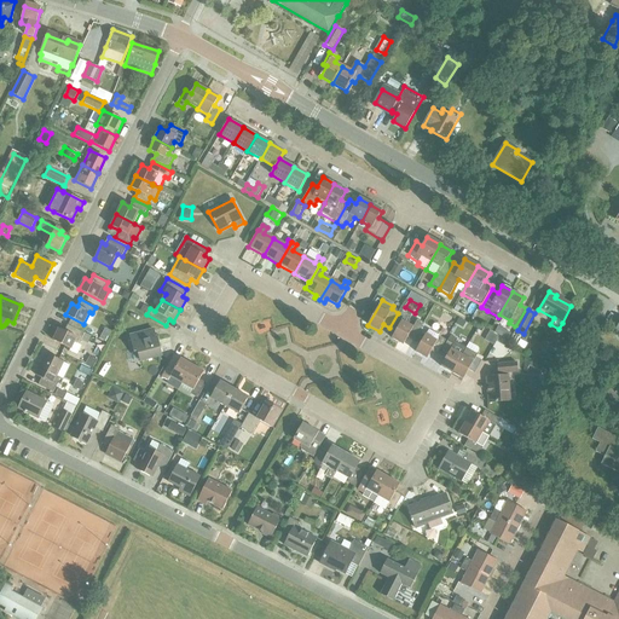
[(392,339),(403,345),(408,337),(414,341),(423,323),(417,319),(414,328),(401,320),(392,339)]
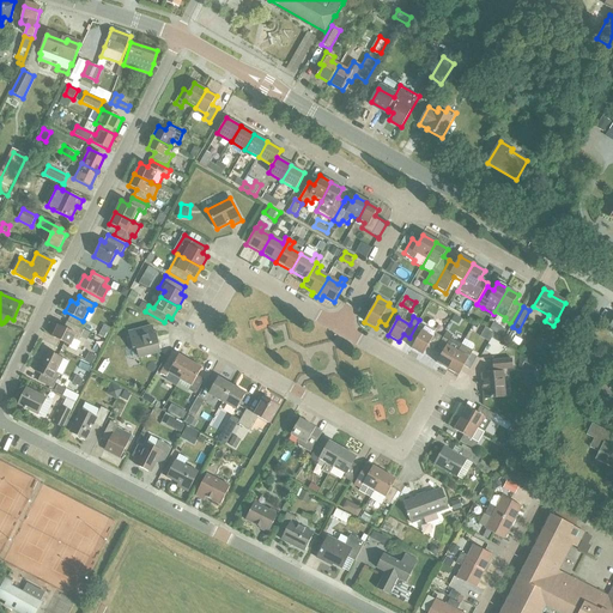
[(78,341),(80,338),(87,340),(91,333),(67,321),(64,328),(59,326),(53,337),(70,345),(68,349),(77,352),(82,344),(78,341)]
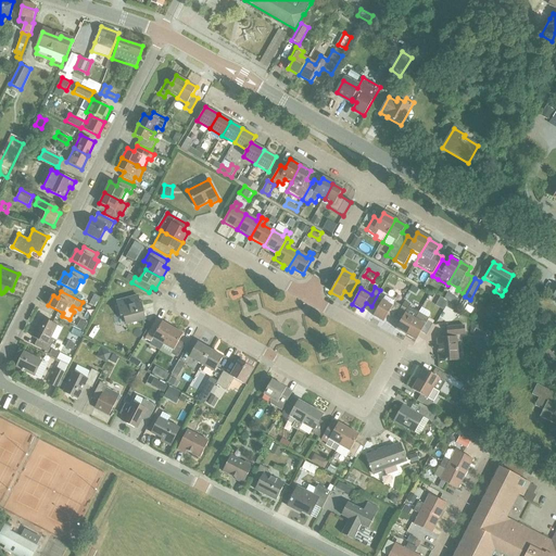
[(99,305),(102,295),(95,293),(91,303),(99,305)]
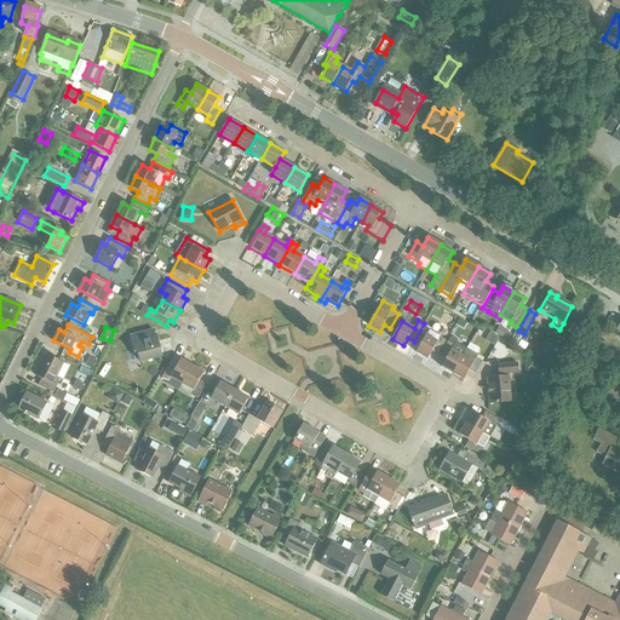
[(138,352),(141,362),(162,356),(158,338),(156,338),(154,329),(131,336),(135,352),(138,352)]
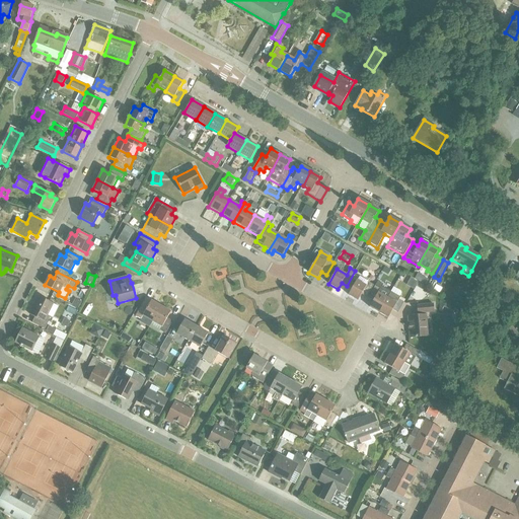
[(416,288),(420,280),(412,276),(408,284),(416,288)]
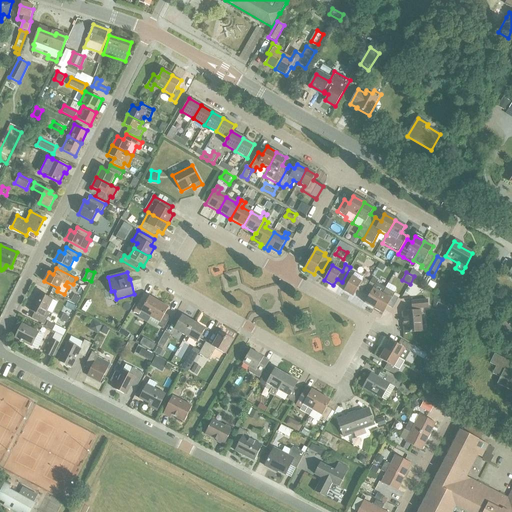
[(354,273),(344,291),(353,297),(357,290),(362,293),(369,281),(354,273)]
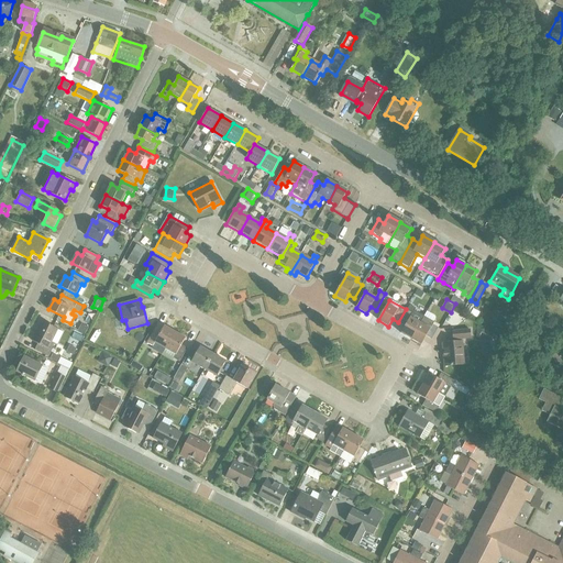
[(401,333),(411,339),(424,317),(415,311),(416,309),(410,305),(400,321),(406,324),(401,333)]
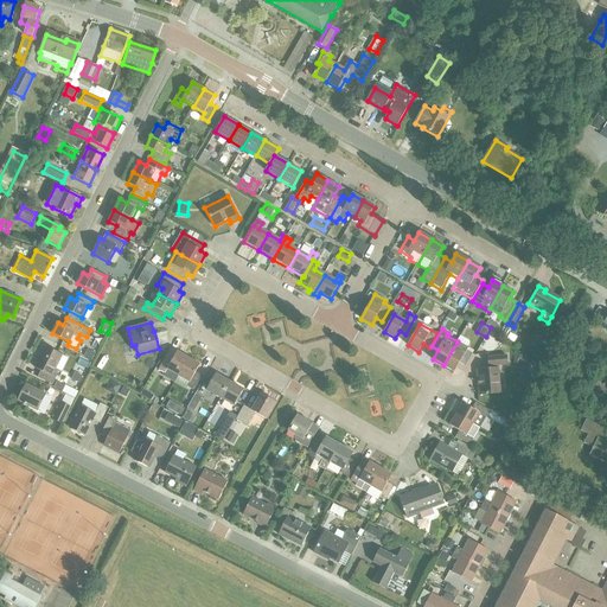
[(458,342),(443,365),(454,372),(460,363),(466,366),(473,353),(467,351),(468,347),(467,347),(470,343),(470,340),(461,336),(458,342)]
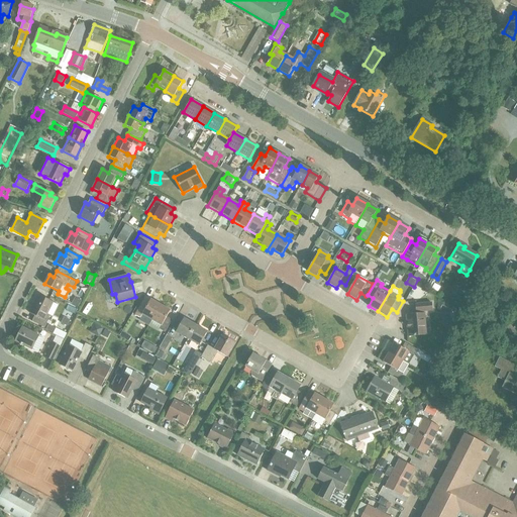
[(47,314),(54,302),(38,295),(29,313),(34,316),(32,321),(44,328),(50,316),(47,314)]
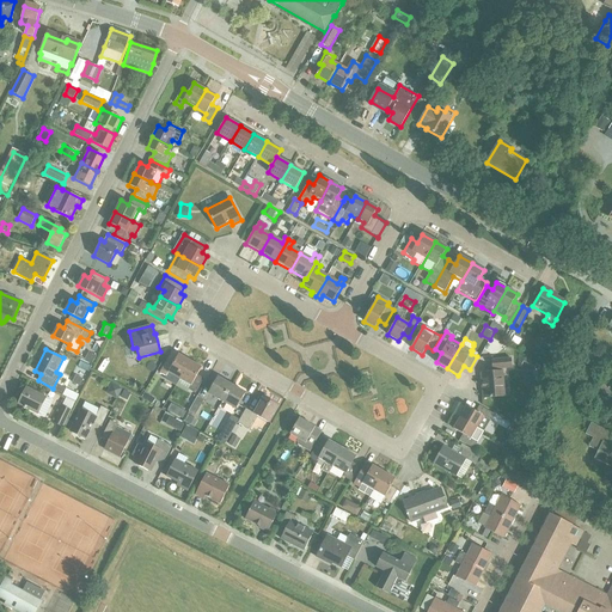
[(172,353),(160,374),(166,377),(167,375),(179,381),(190,362),(179,355),(178,356),(172,353)]
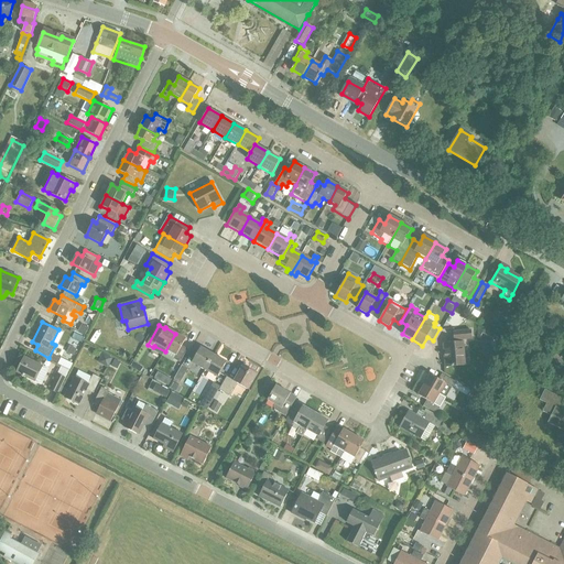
[(444,344),(446,367),(465,366),(463,340),(472,339),(470,331),(453,332),(454,343),(444,344)]
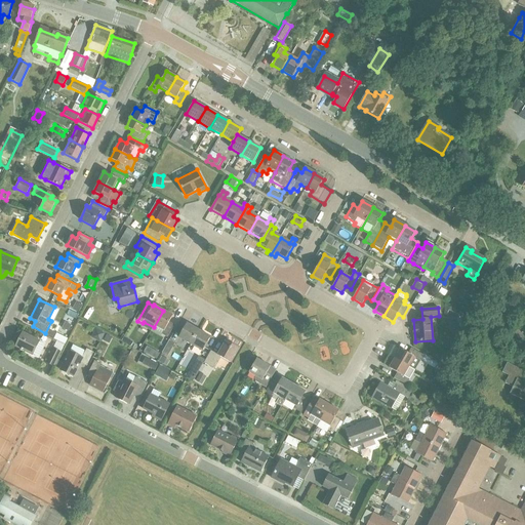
[(163,311),(154,327),(163,332),(162,334),(167,337),(174,325),(169,323),(173,316),(163,311)]
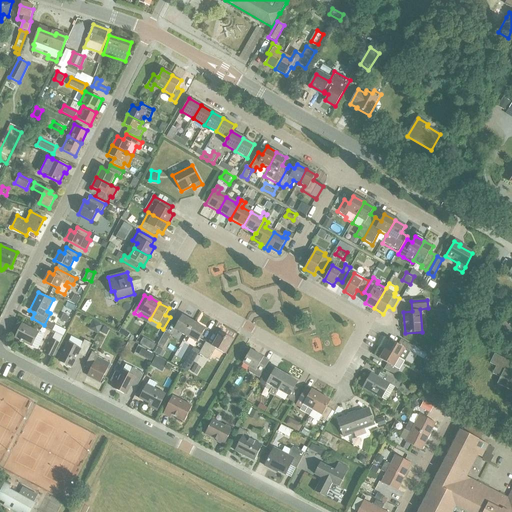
[(174,330),(186,336),(194,323),(182,316),(174,330)]
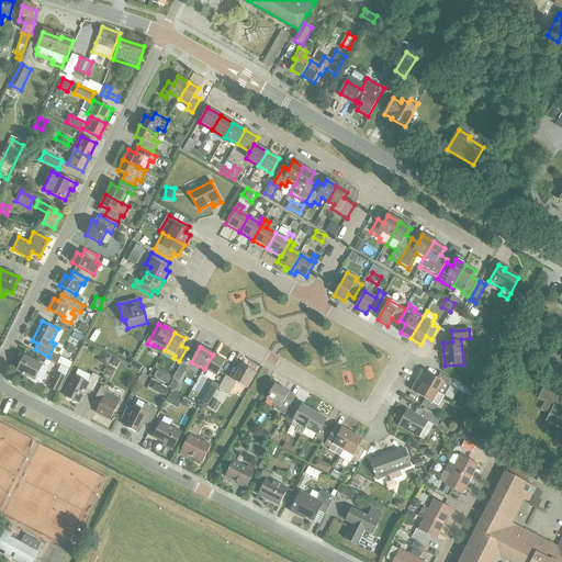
[(213,355),(204,369),(216,377),(225,361),(213,355)]
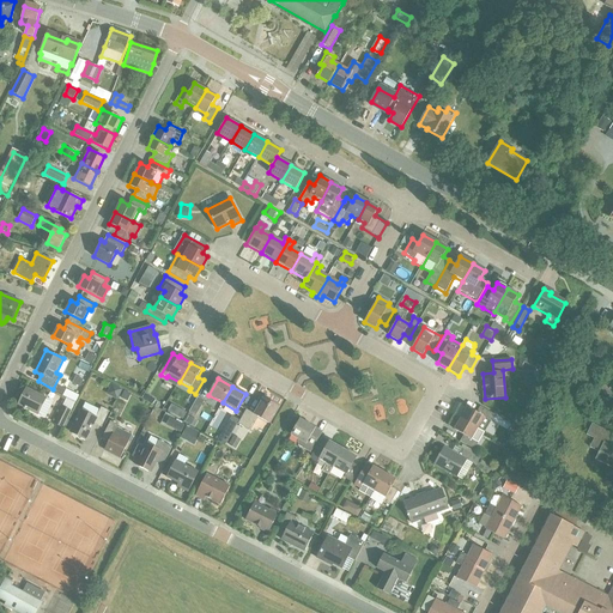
[(18,406),(37,416),(44,418),(53,401),(28,388),(25,388),(24,390),(25,392),(18,406)]
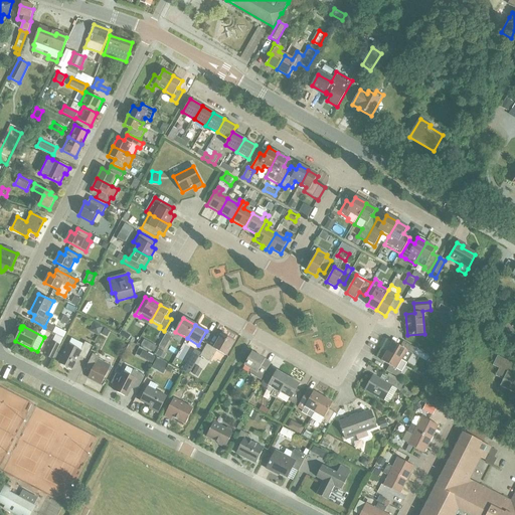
[(165,336),(162,342),(159,346),(165,349),(172,337),(167,334),(165,336)]
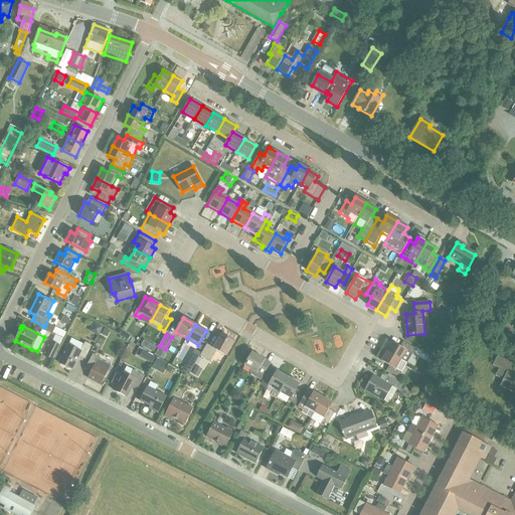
[(207,345),(200,357),(209,362),(216,350),(226,356),(234,342),(221,335),(213,349),(207,345)]
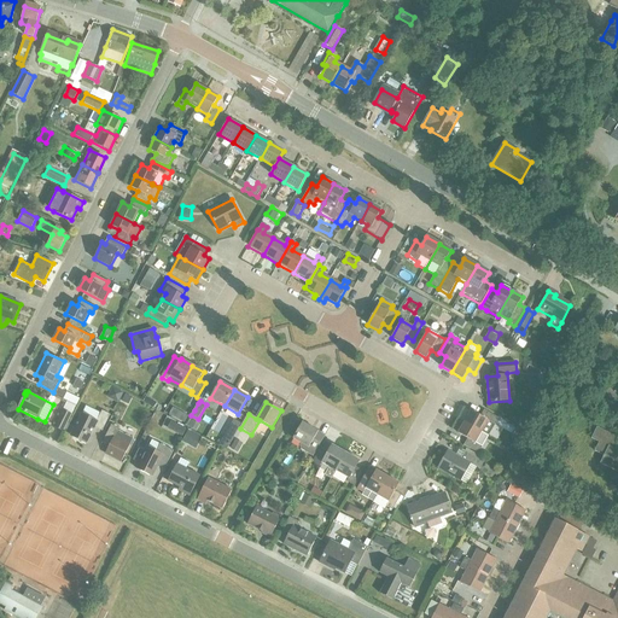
[(187,421),(191,413),(174,407),(172,415),(187,421)]
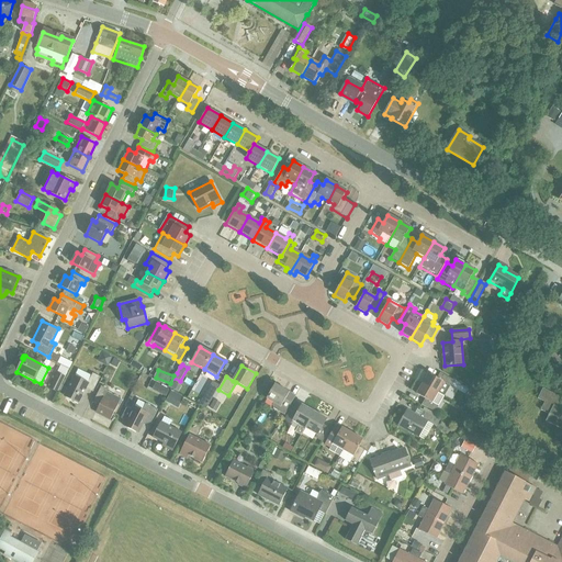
[(428,373),(423,383),(438,393),(445,396),(450,386),(453,380),(440,372),(437,379),(428,373)]
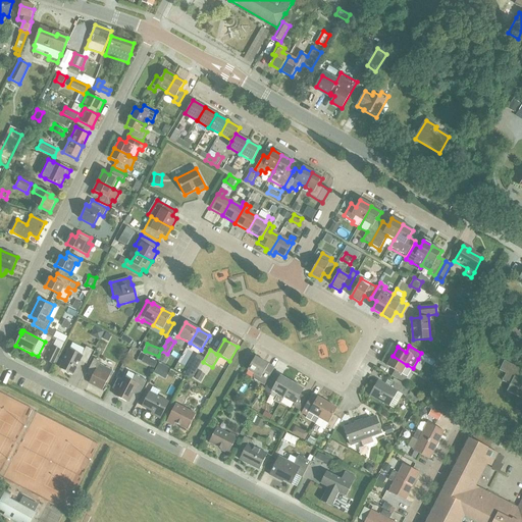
[(46,360),(54,364),(60,351),(53,347),(46,360)]
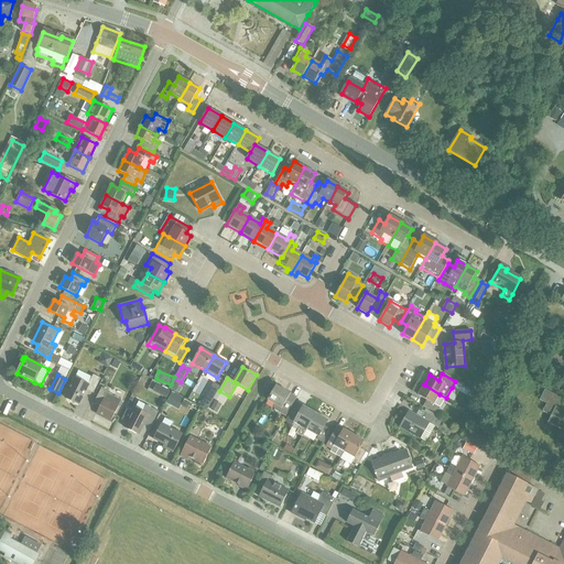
[(74,379),(65,398),(78,404),(86,390),(93,393),(100,379),(93,375),(87,386),(74,379)]
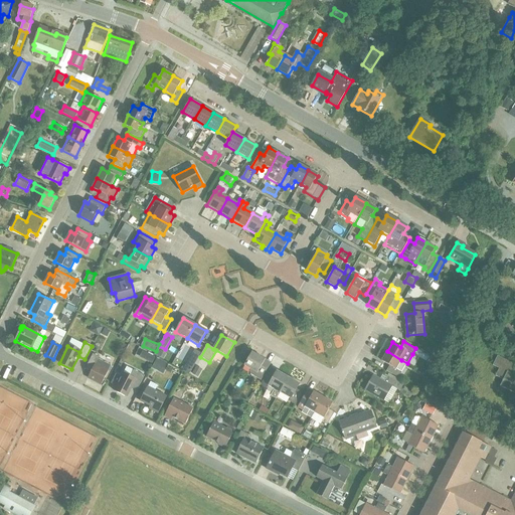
[(196,350),(184,370),(183,371),(189,375),(201,353),(196,350)]
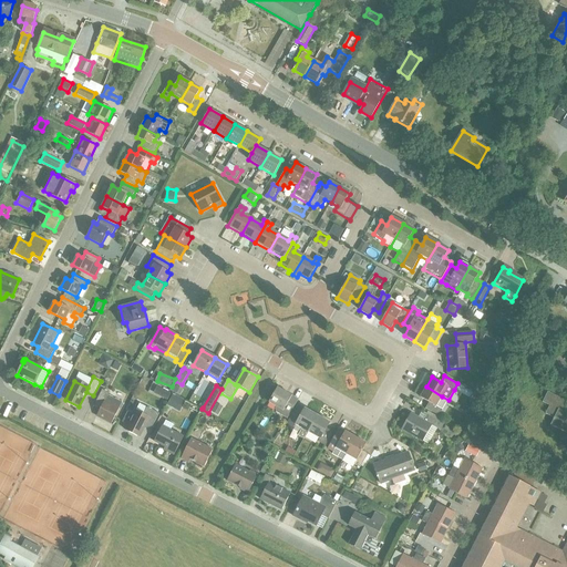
[(442,397),(426,387),(420,398),(429,402),(425,409),(439,416),(442,410),(436,406),(442,397)]
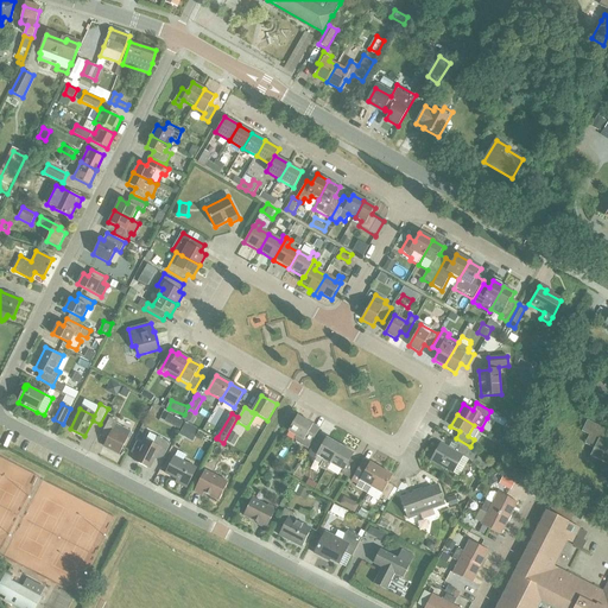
[(297,436),(296,437),(296,438),(296,443),(308,449),(320,429),(297,416),(289,431),(297,436)]
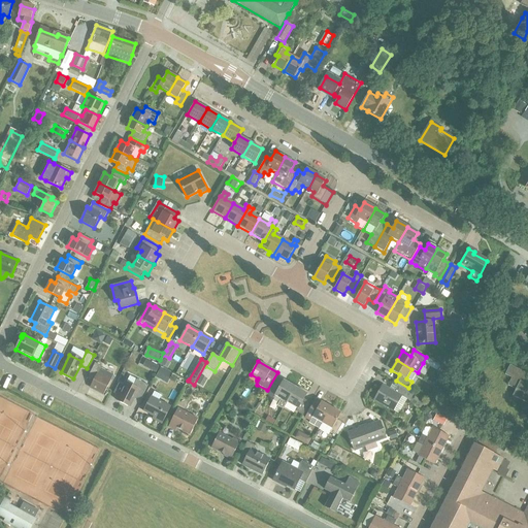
[(95,363),(87,380),(89,380),(93,383),(90,388),(104,394),(111,381),(113,374),(101,368),(102,366),(95,363)]
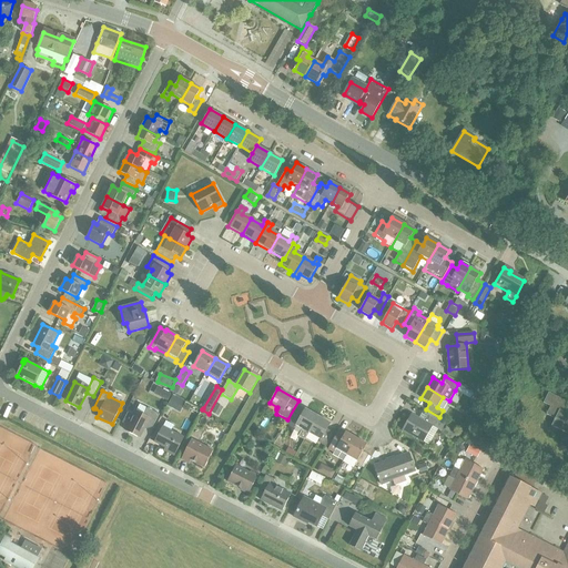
[(550,407),(549,408),(547,415),(555,419),(555,421),(556,421),(553,426),(567,433),(567,414),(565,413),(567,405),(567,403),(548,393),(544,404),(550,407)]
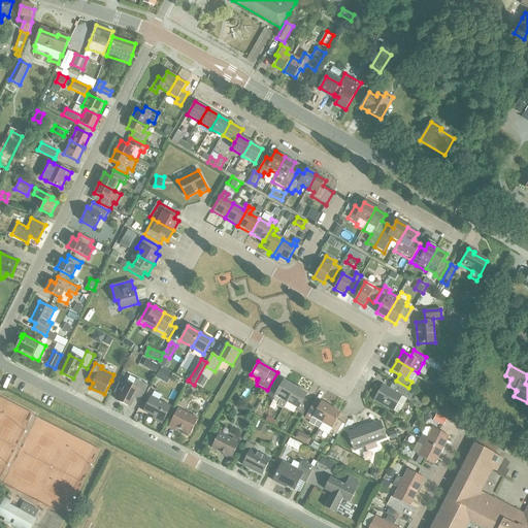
[(286,403),(287,403),(296,388),(277,377),(267,396),(274,399),(275,397),(281,400),(277,405),(283,409),(286,403)]
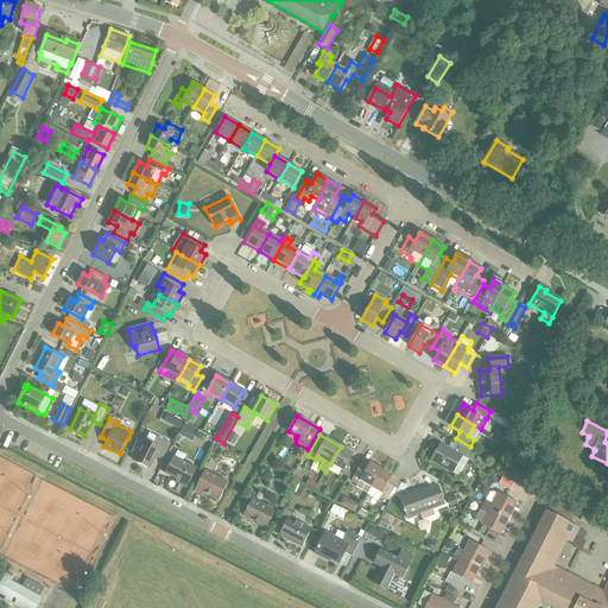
[(146,439),(134,462),(150,469),(157,455),(163,458),(171,443),(158,437),(154,444),(146,439)]
